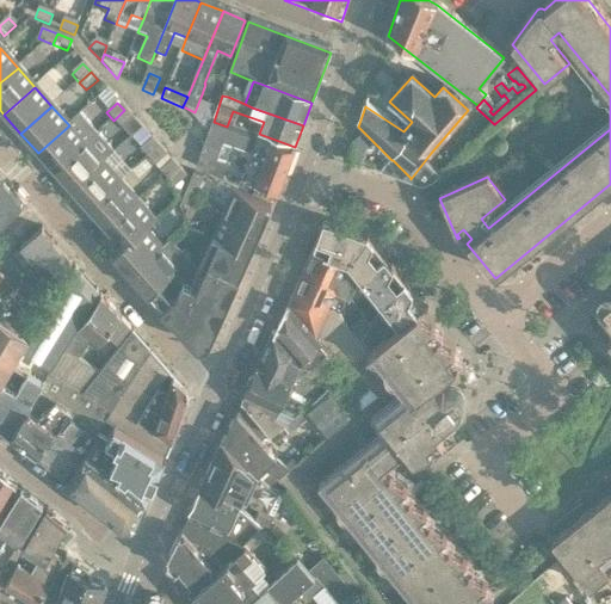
[(131,118),(124,110),(113,121),(121,129),(131,118)]
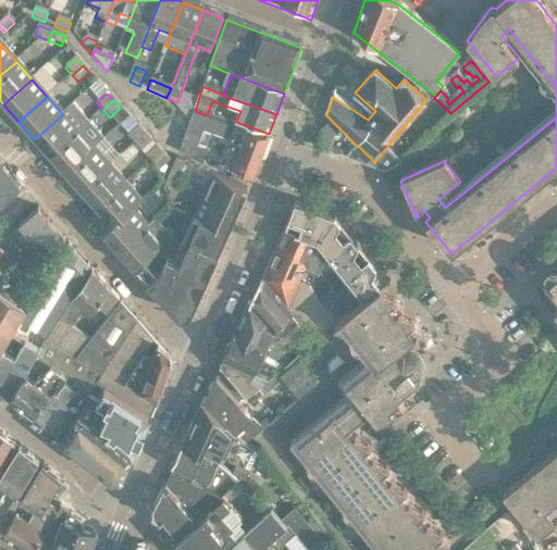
[(35,139),(50,157),(78,132),(87,124),(72,105),(63,114),(35,139)]
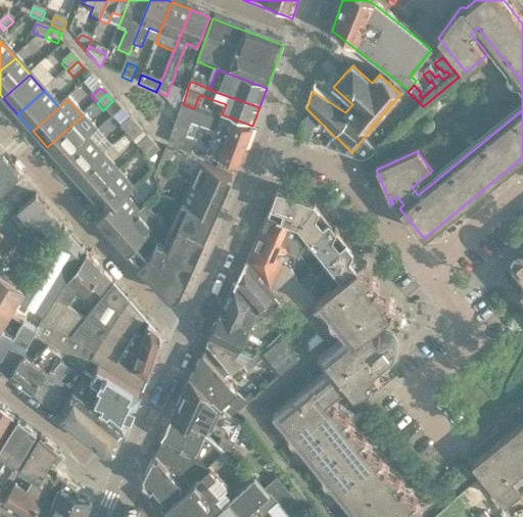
[(235,175),(238,167),(251,130),(183,104),(174,136),(185,140),(191,123),(215,132),(212,137),(210,136),(208,142),(210,143),(203,161),(216,168),(235,175)]
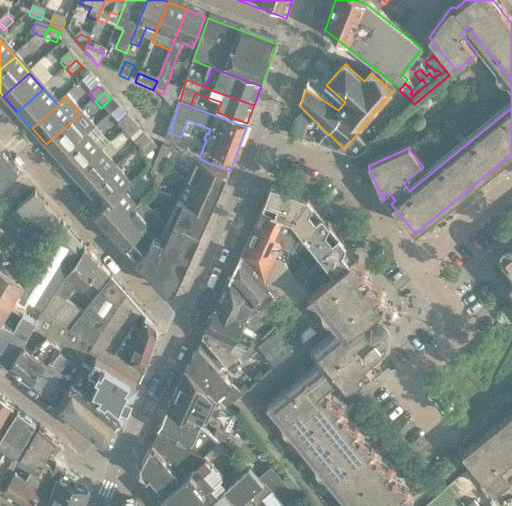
[(109,117),(119,109),(113,103),(104,111),(109,117)]
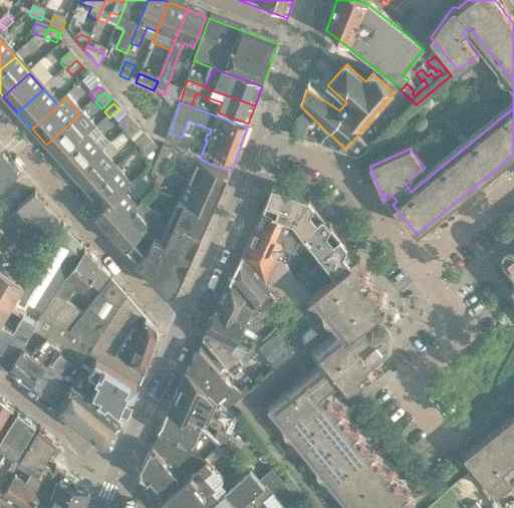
[(46,145),(60,161),(86,138),(91,134),(95,131),(80,114),(72,121),(46,145)]
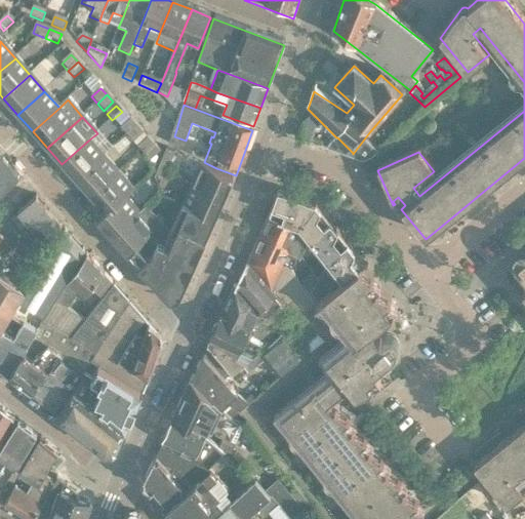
[(121,130),(127,136),(136,128),(130,121),(121,130)]
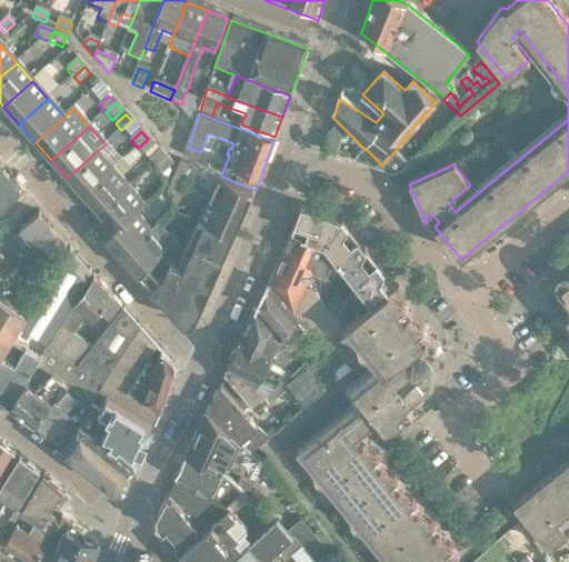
[(155,147),(148,139),(138,148),(145,156),(155,147)]
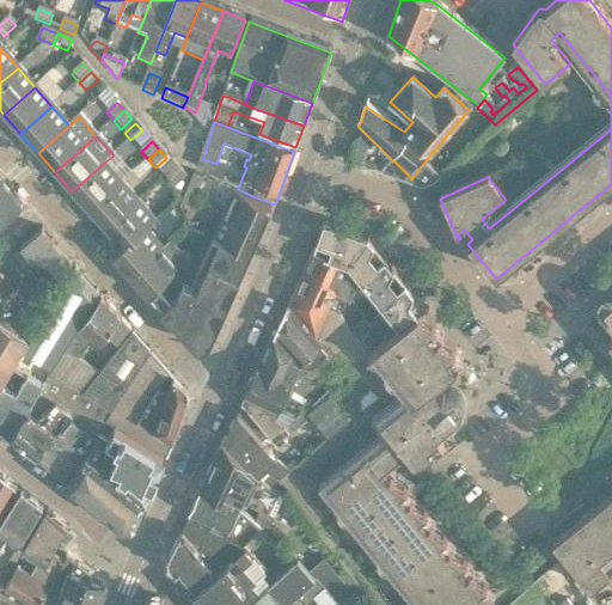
[(72,191),(90,212),(121,183),(109,171),(115,166),(109,159),(103,164),(72,191)]
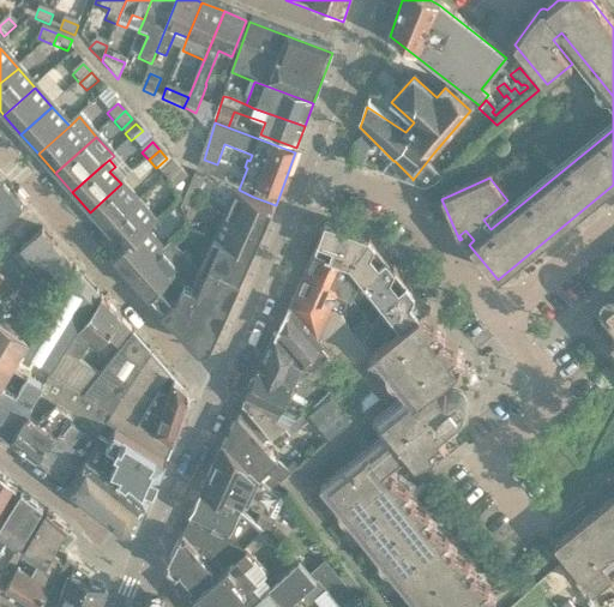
[(161,174),(168,182),(180,172),(172,163),(161,174)]
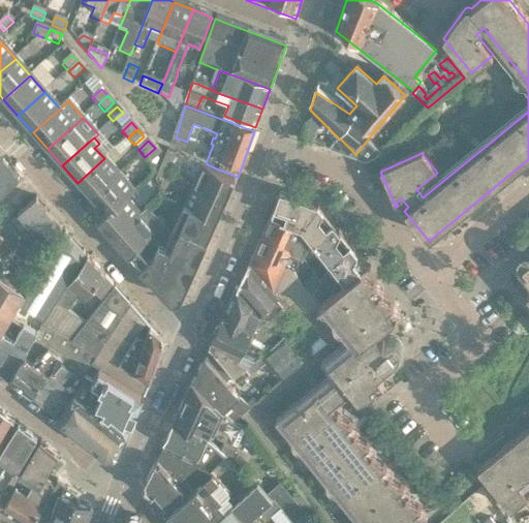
[(380,155),(366,142),(355,155),(355,154),(351,159),(366,164),(375,160),(380,155)]
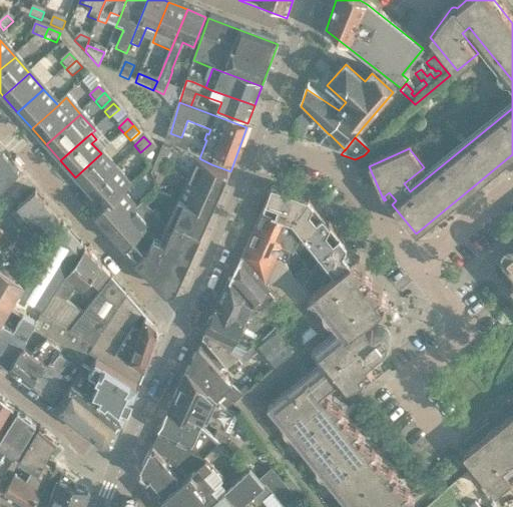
[(156,150),(150,143),(140,152),(146,159),(156,150)]
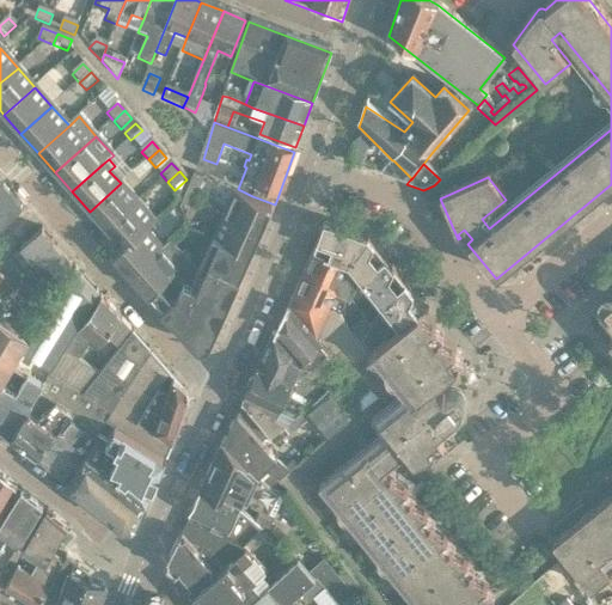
[(203,181),(194,177),(188,191),(196,195),(203,181)]
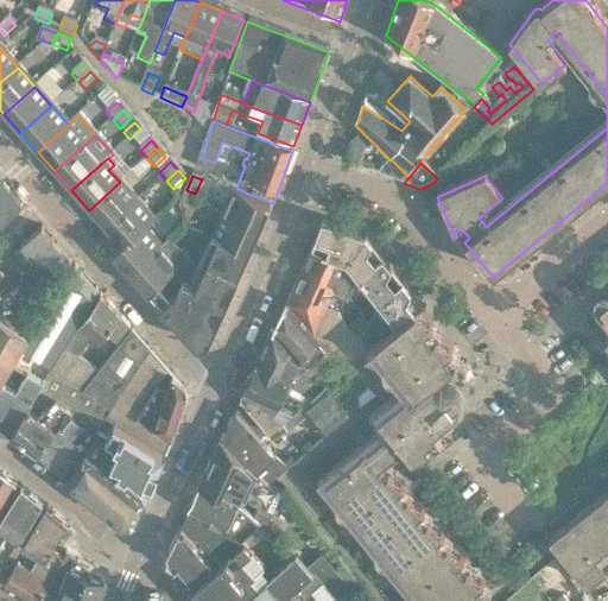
[(89,210),(106,229),(137,202),(120,182),(89,210)]
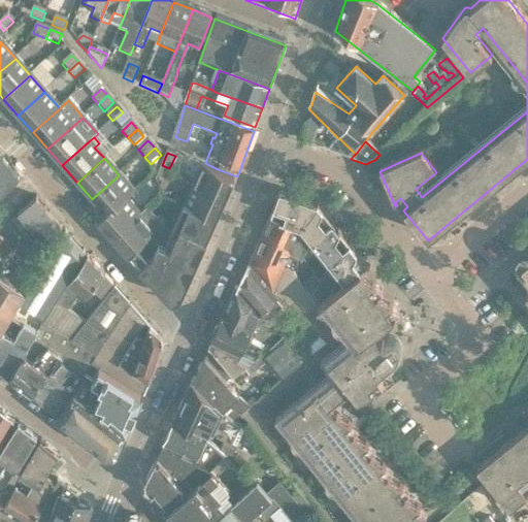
[(0,159),(0,201),(19,182),(0,159)]
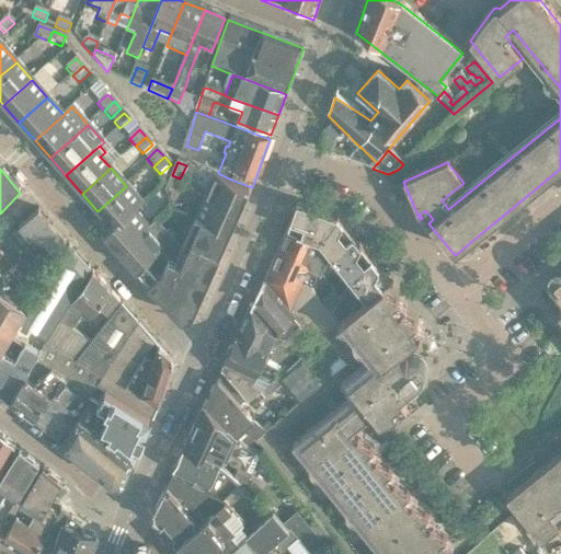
[(174,192),(180,179),(172,175),(165,188),(174,192)]
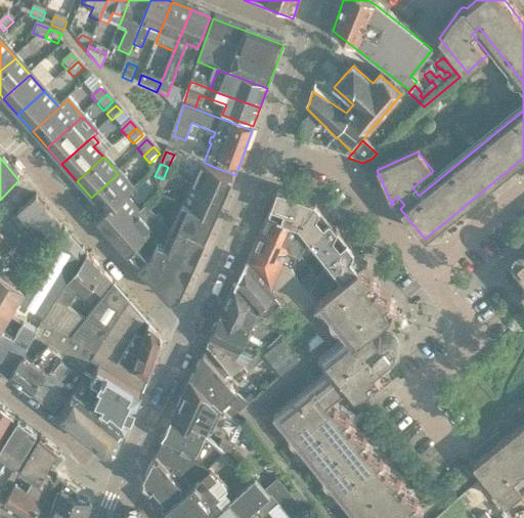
[(232,181),(200,166),(190,187),(222,202),(232,181)]
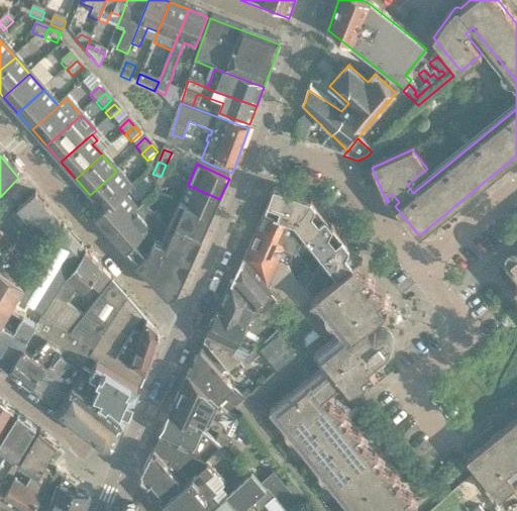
[(90,195),(104,210),(105,211),(122,195),(123,196),(132,189),(116,172),(90,195)]
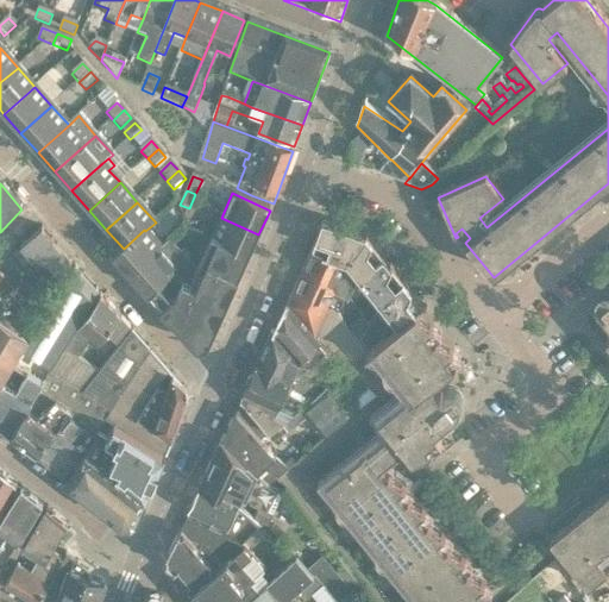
[(221,218),(211,242),(249,258),(258,234),(221,218)]
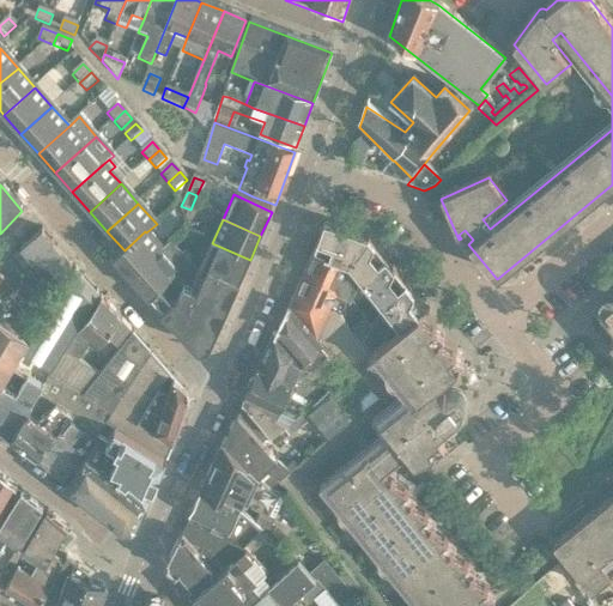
[(323,228),(314,254),(350,267),(401,332),(377,351),(418,400),(412,405),(410,401),(382,423),(394,437),(370,456),(369,455),(364,462),(329,490),(423,605),(491,605),(490,604),(489,605),(486,605),(480,598),(486,594),(487,593),(469,580),(467,582),(461,574),(466,569),(467,569),(467,568),(450,556),(448,557),(441,549),(445,544),(447,545),(448,544),(430,531),(428,533),(420,523),(426,520),(428,520),(428,519),(411,505),(408,508),(401,500),(406,495),(407,496),(408,495),(390,482),(388,484),(381,474),(387,471),(388,470),(407,454),(414,464),(436,455),(435,454),(434,454),(430,448),(438,442),(441,444),(442,442),(437,436),(442,432),(445,437),(447,436),(438,426),(449,418),(454,424),(461,418),(460,418),(462,417),(462,416),(463,413),(465,412),(465,410),(465,407),(465,406),(463,405),(463,404),(462,401),(461,400),(459,398),(456,398),(454,397),(451,397),(450,397),(448,398),(447,399),(445,399),(444,399),(443,400),(434,389),(460,369),(459,367),(450,361),(455,356),(456,355),(431,337),(435,331),(436,332),(436,331),(420,319),(426,313),(428,315),(429,314),(412,294),(408,289),(393,268),(392,270),(388,265),(389,265),(369,240),(364,237),(364,238),(358,236),(331,226),(325,224),(323,228)]
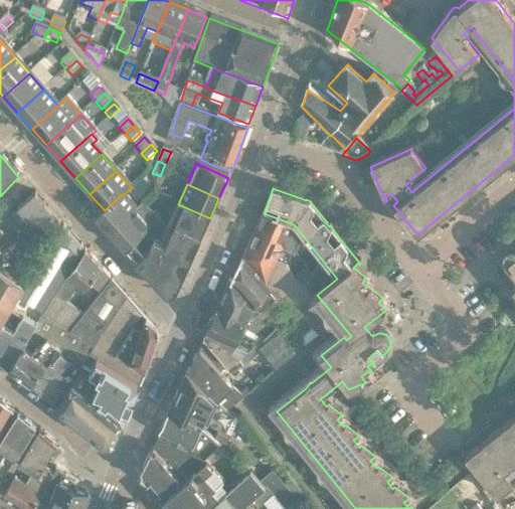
[(95,216),(111,233),(137,210),(123,195),(122,194),(105,210),(104,209),(95,216)]
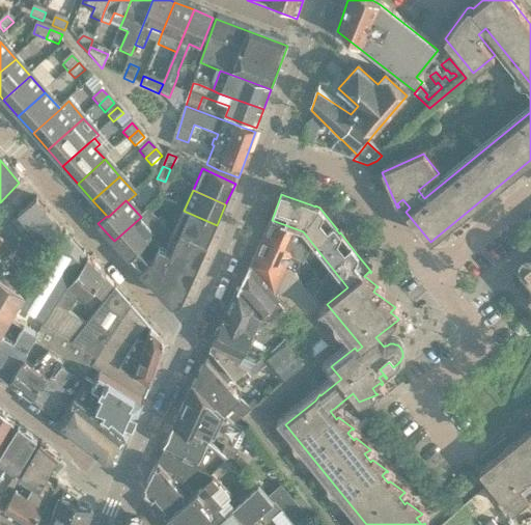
[(62,231),(36,201),(18,220),(24,226),(45,249),(62,231)]
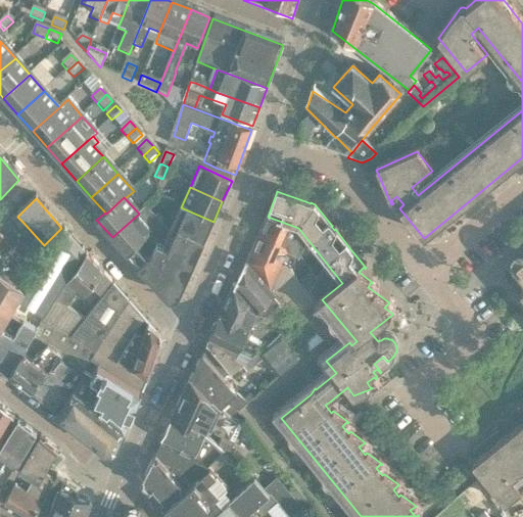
[(171,300),(173,300),(175,300),(176,299),(177,299),(178,298),(179,297),(179,296),(180,296),(214,222),(181,207),(163,246),(157,244),(149,235),(149,234),(127,253),(167,298),(168,299),(170,300),(171,300)]
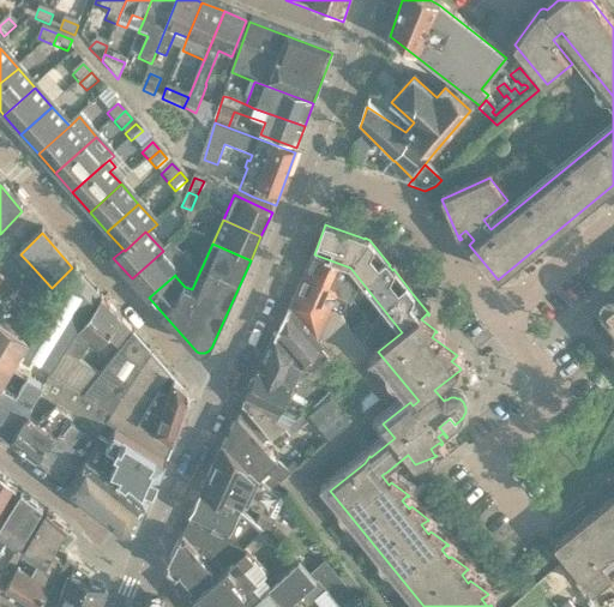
[(181,271),(163,251),(132,278),(149,298),(175,275),(175,276),(181,271)]
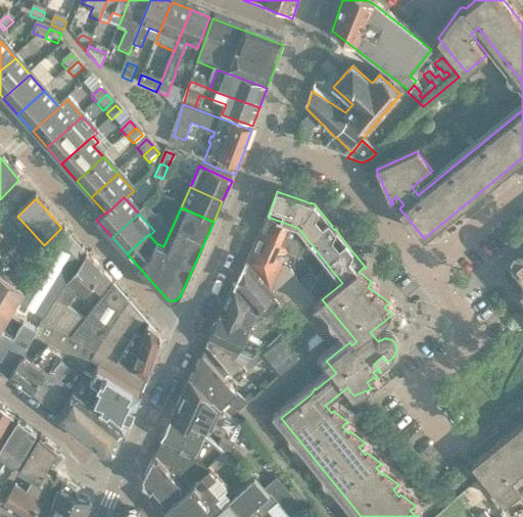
[(306,242),(296,232),(297,230),(268,217),(266,217),(266,218),(267,219),(259,235),(290,248),(299,259),(306,242)]
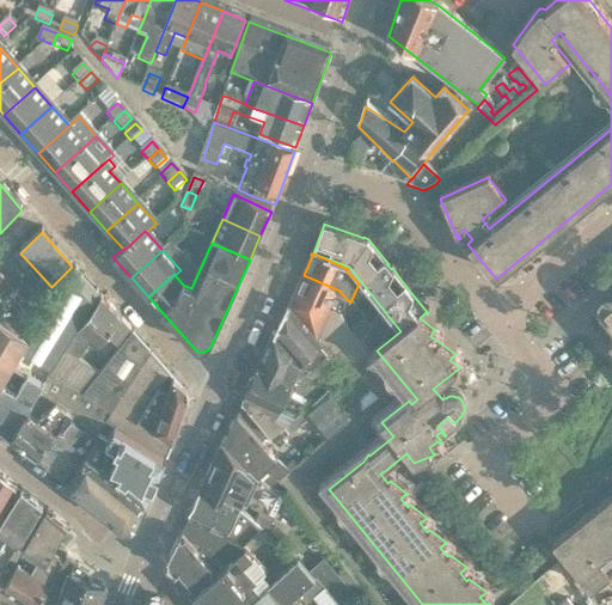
[(50,312),(24,353),(55,372),(66,354),(98,295),(74,270),(50,312)]
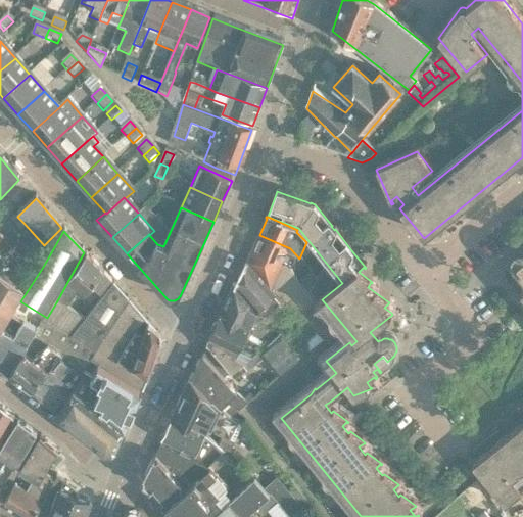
[(259,235),(251,253),(290,271),(295,261),(287,255),(290,248),(259,235)]
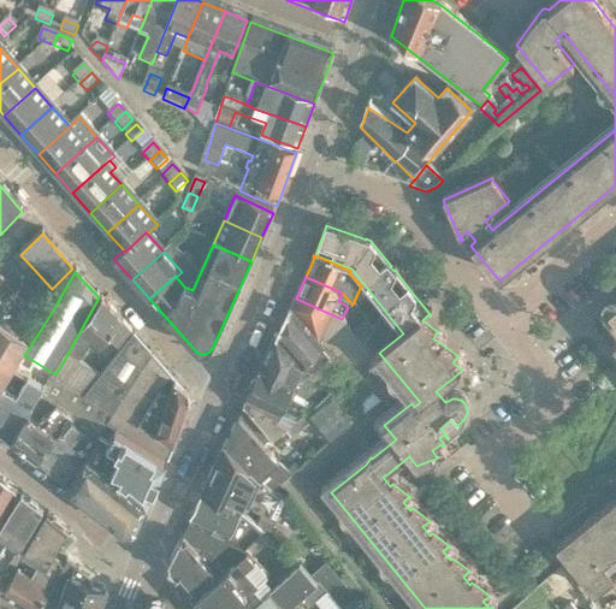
[(602,309),(602,311),(603,312),(604,313),(609,320),(615,317),(615,318),(615,341),(612,343),(615,347),(615,500),(556,549),(594,596),(615,579),(604,566),(615,555),(615,294),(612,294),(610,294),(608,295),(605,296),(604,297),(603,300),(602,301),(602,303),(602,305),(602,307),(602,309)]
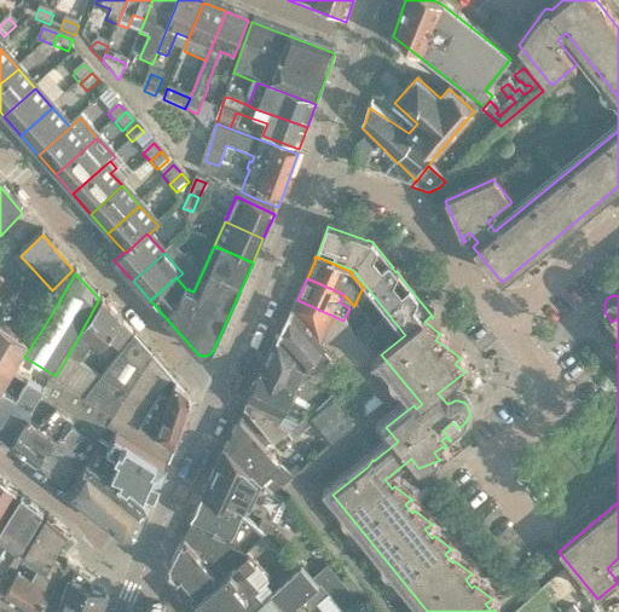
[(350,330),(343,321),(298,300),(291,313),(323,348),(336,363),(350,330)]
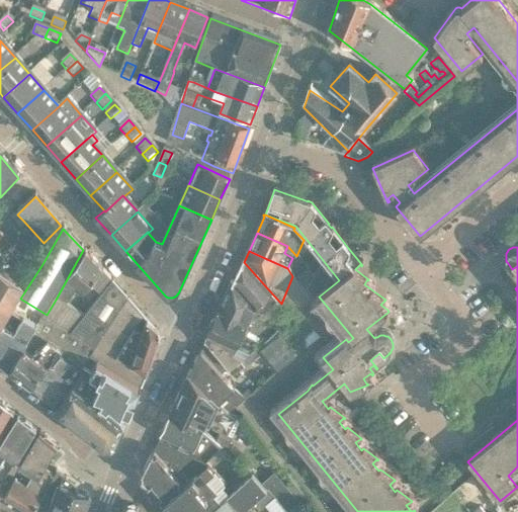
[(80,297),(101,271),(85,253),(56,300),(64,306),(73,292),(80,297)]
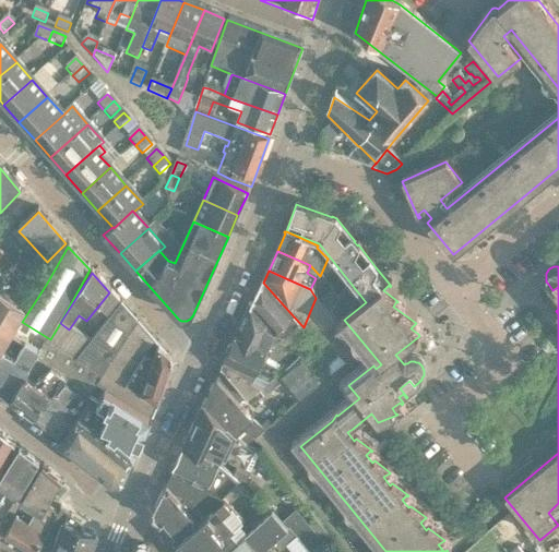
[(263,283),(251,308),(273,333),(296,351),(313,336),(306,331),(304,327),(292,314),(263,283)]
